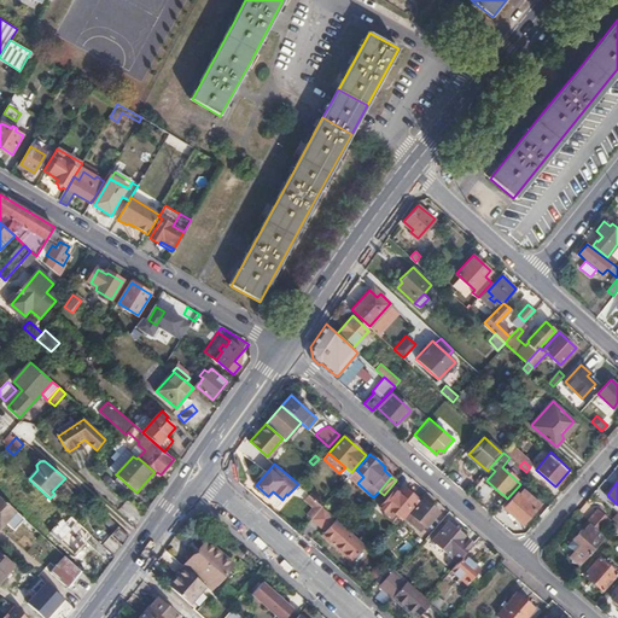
[(390,493),(384,500),(389,503),(386,507),(389,509),(386,513),(394,520),(397,517),(400,519),(418,500),(402,485),(394,495),(390,493)]
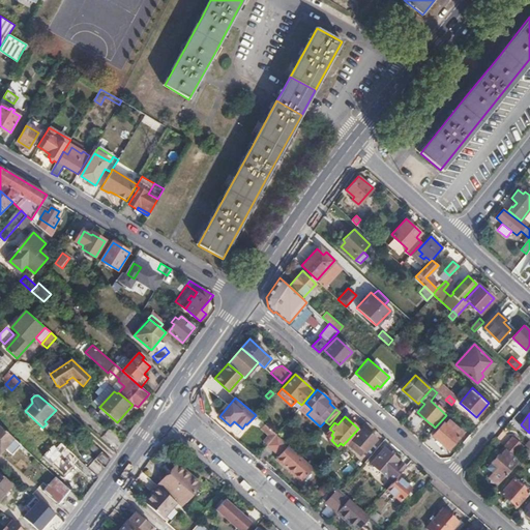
[(449,416),(447,418),(464,432),(465,430),(449,416)]
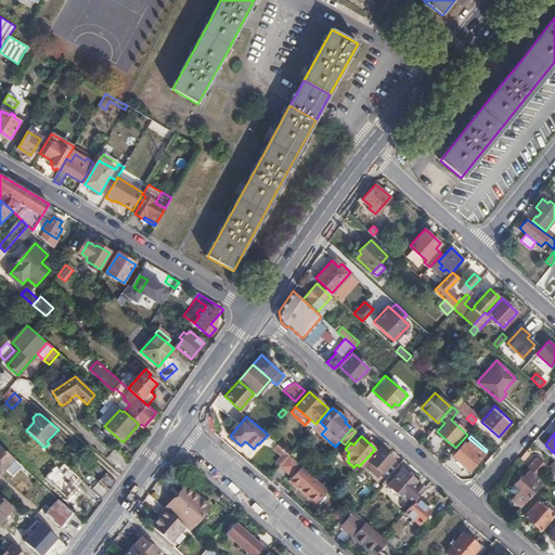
[(486,452),(468,438),(452,456),(469,470),(486,452)]
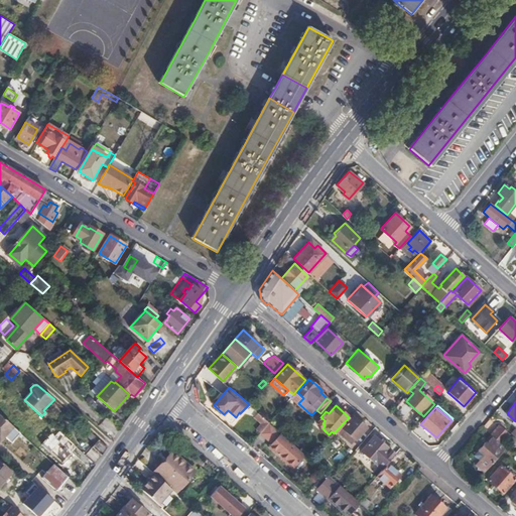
[(357,410),(353,415),(354,416),(343,428),(355,439),(366,427),(359,421),(364,416),(357,410)]
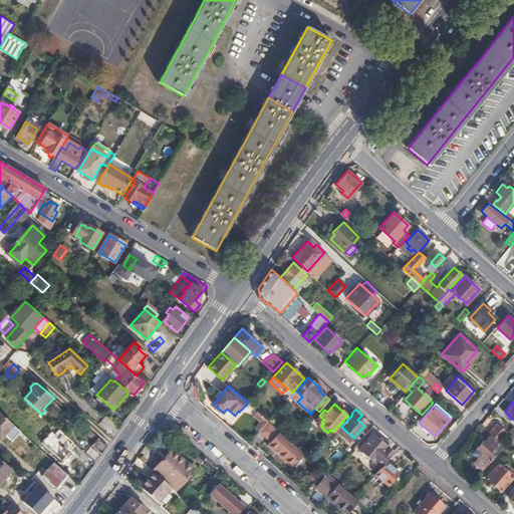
[(222,415),(229,423),(234,419),(226,411),(222,415)]
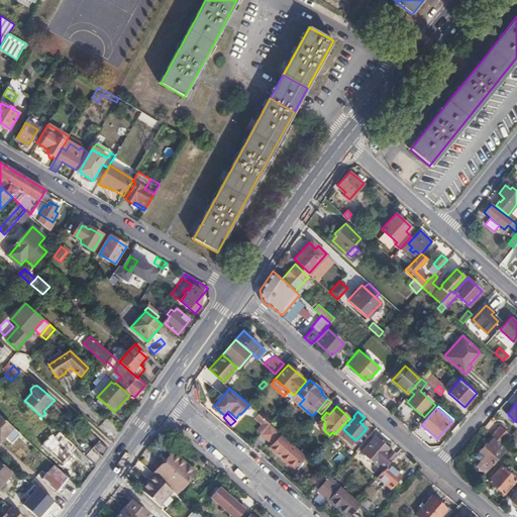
[(0,442),(1,443),(5,438),(12,444),(21,434),(0,415),(0,442)]
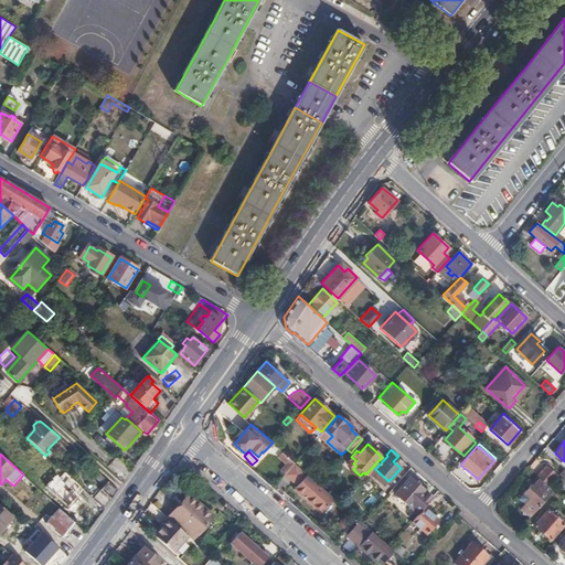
[(289,458),(268,483),(274,488),(286,473),(295,464),(295,462),(289,458)]
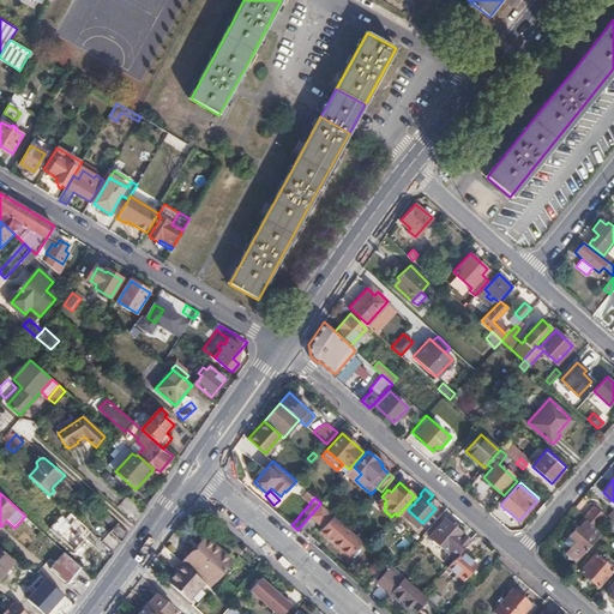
[(363,541),(320,504),(311,515),(324,527),(320,531),(350,558),(363,541)]
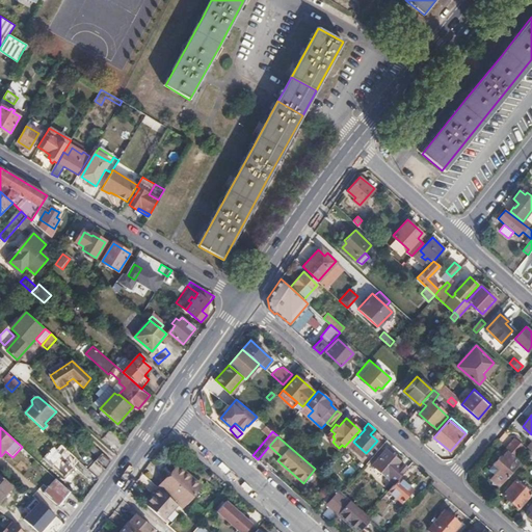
[(58,443),(44,459),(64,478),(73,469),(69,466),(76,458),(61,446),(58,443)]
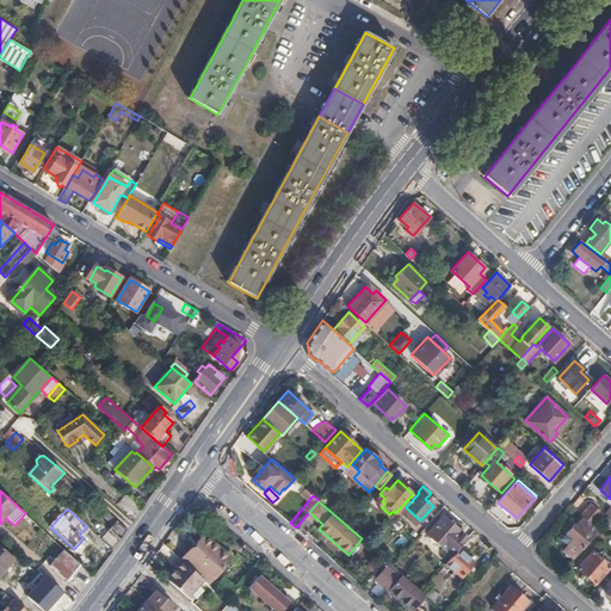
[(563,549),(573,559),(597,532),(591,526),(597,520),(585,510),(566,532),(572,538),(567,545),(563,549)]
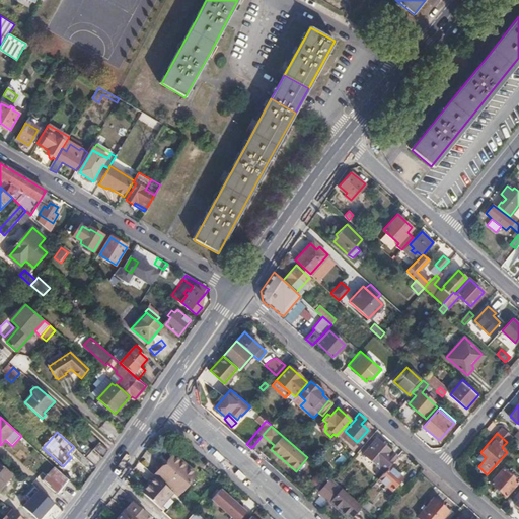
[(389,465),(397,456),(376,438),(363,453),(379,466),(380,464),(386,469),(389,465)]
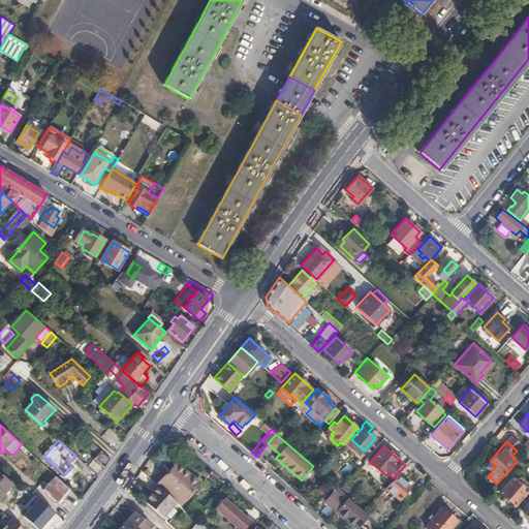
[(112,461),(110,459),(101,452),(96,459),(105,467),(112,461)]
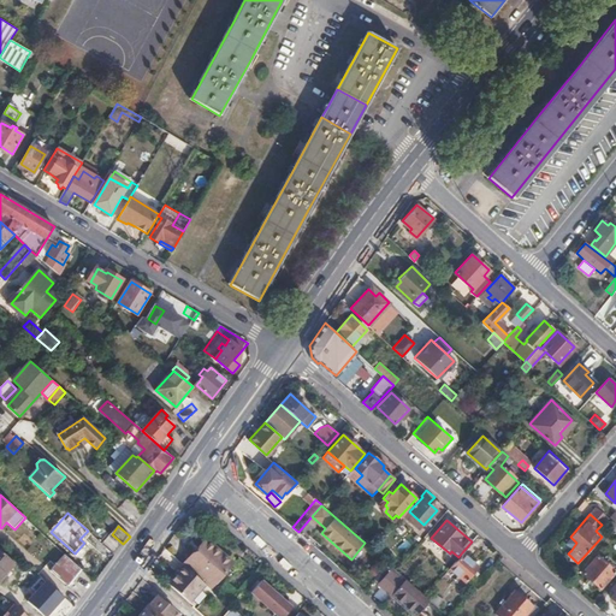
[(23,532),(17,540),(25,546),(31,538),(23,532)]
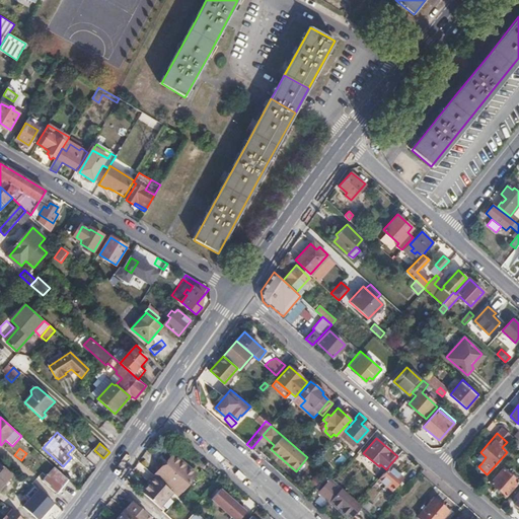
[(475,458),(482,463),(486,457),(480,452),(475,458)]
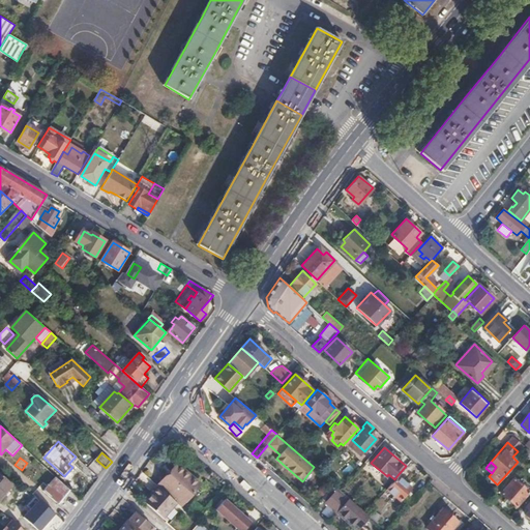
[(176,465),(168,474),(171,476),(179,467),(176,465)]
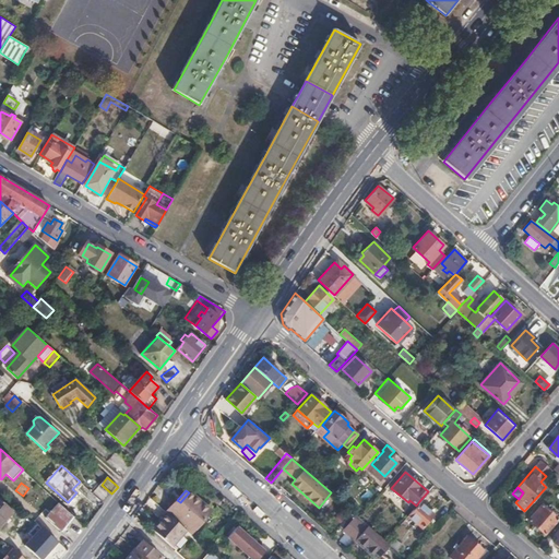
[(177,500),(167,512),(168,512),(187,530),(190,533),(203,519),(210,511),(189,492),(180,502),(177,500)]
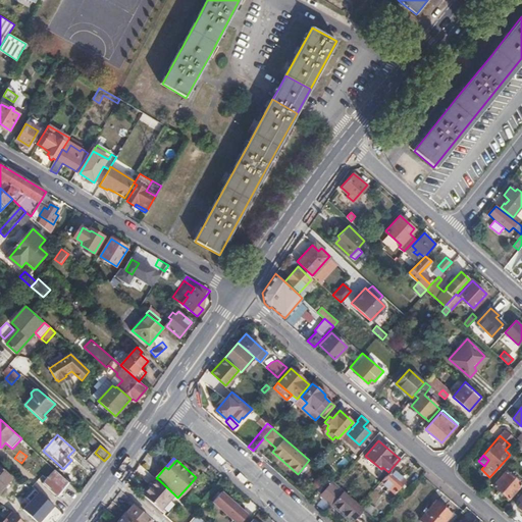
[(0,466),(0,485),(5,480),(8,484),(13,478),(0,466)]
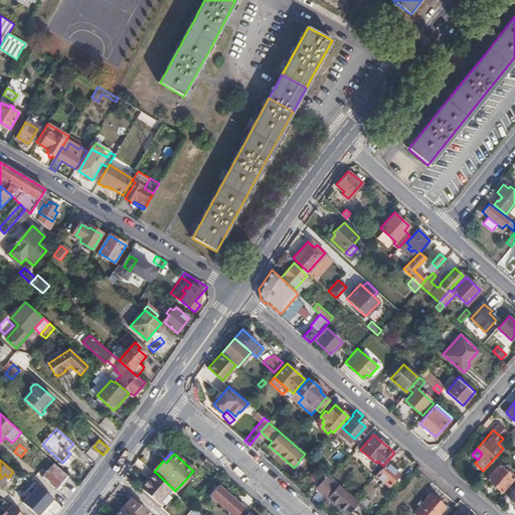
[(383,466),(370,481),(373,484),(378,479),(388,487),(400,474),(386,462),(383,466)]
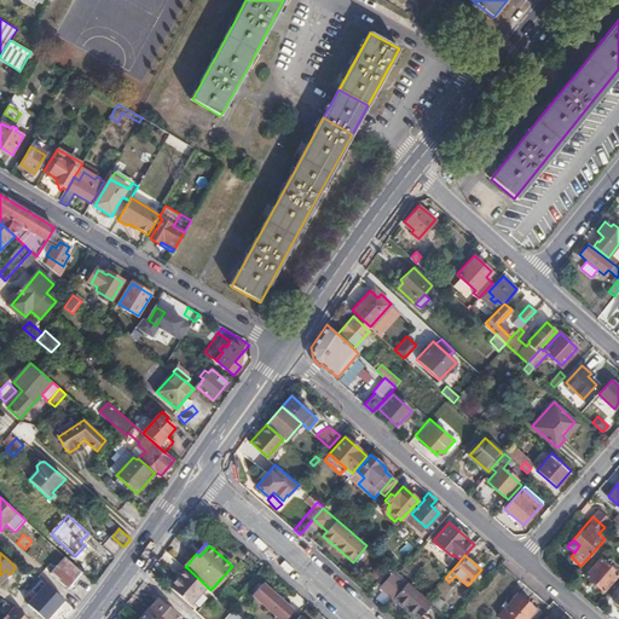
[(84,573),(67,557),(52,574),(69,590),(84,573)]
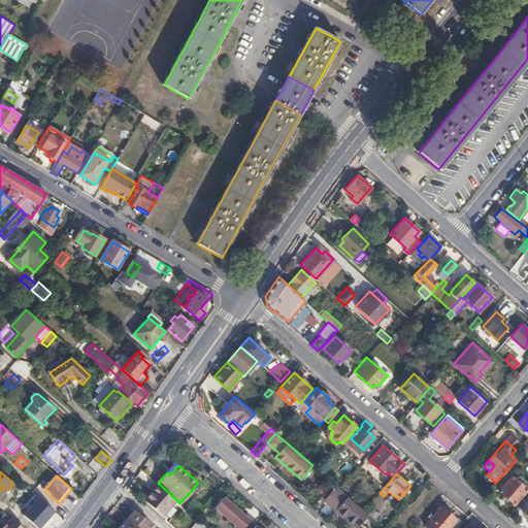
[(512,477),(500,491),(515,503),(526,490),(512,477)]
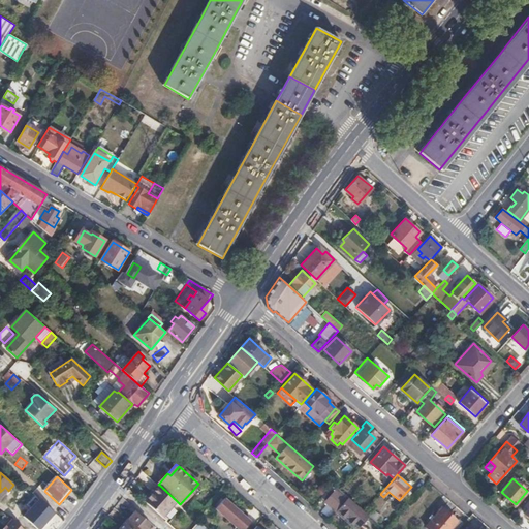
[(177,501),(159,485),(146,499),(163,516),(177,501)]
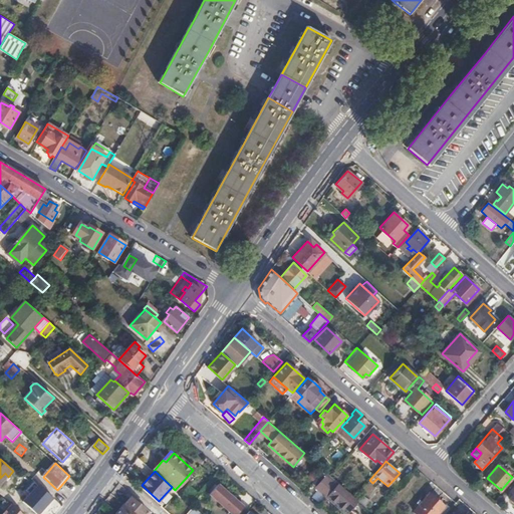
[(330,476),(328,475),(324,480),(334,488),(339,484),(330,476)]
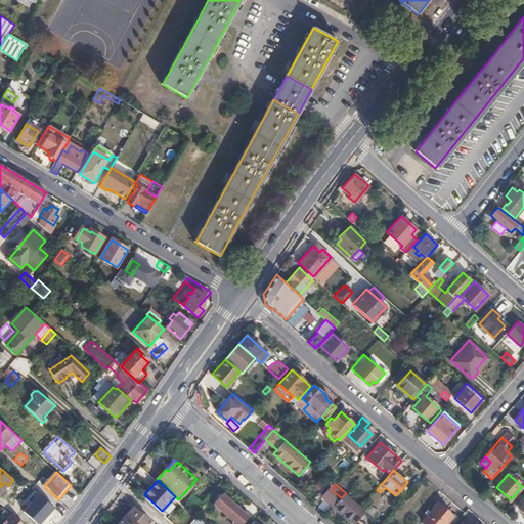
[(20,496),(28,492),(24,485),(16,490),(20,496)]
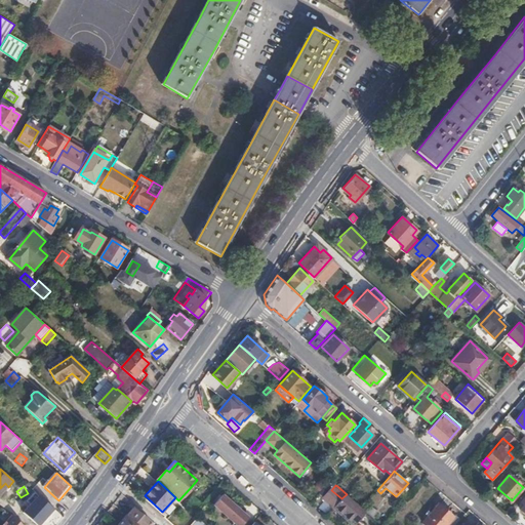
[(324,498),(334,507),(341,498),(331,490),(324,498)]
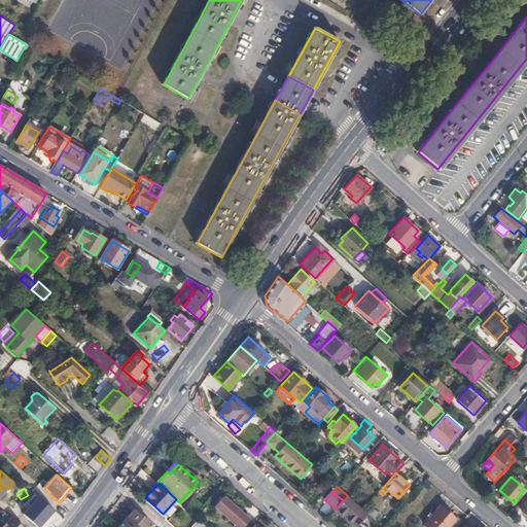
[(223,496),(215,506),(238,526),(252,526),(255,524),(250,519),(223,496)]
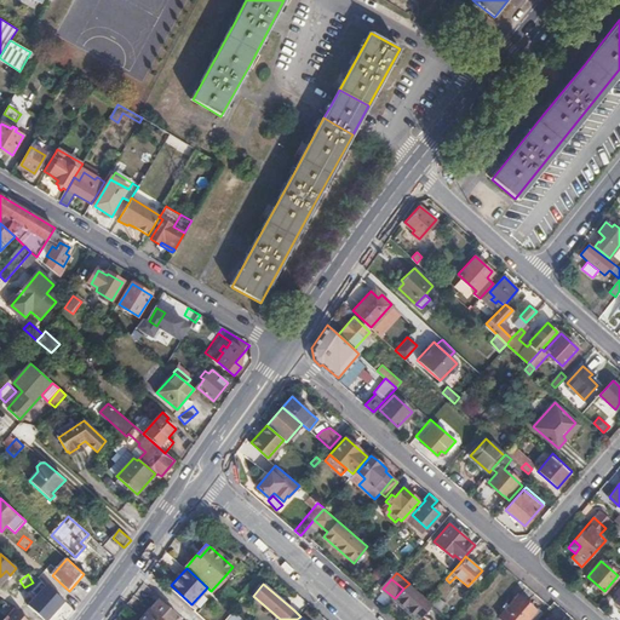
[(403,589),(395,598),(417,619),(431,619),(424,613),(431,604),(428,601),(409,584),(403,589)]
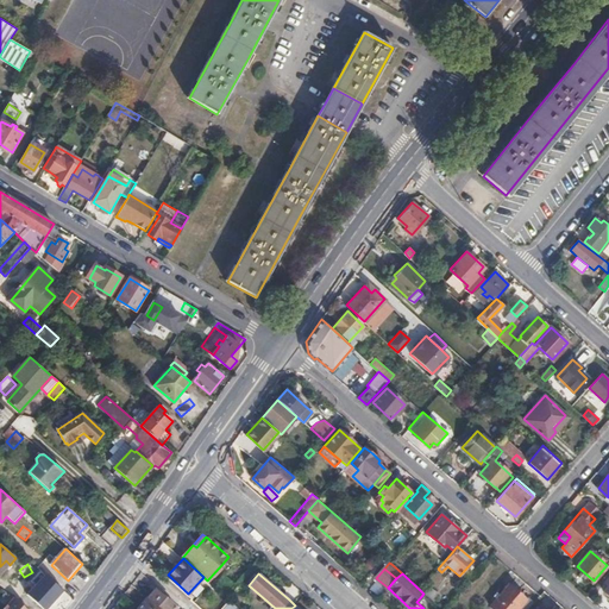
[(193,597),(207,581),(203,577),(188,594),(193,597)]
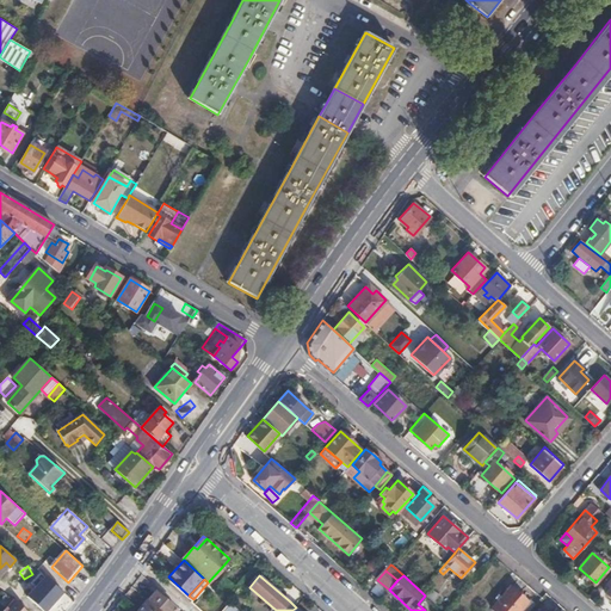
[(510,587),(493,608),(497,610),(518,610),(526,602),(510,587)]
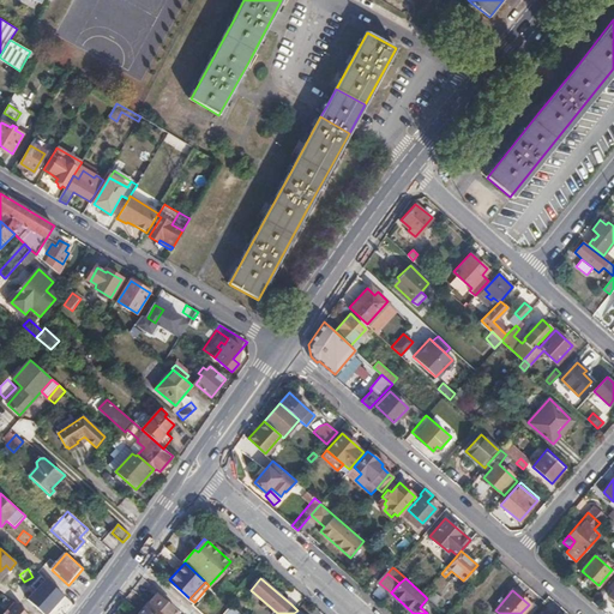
[(156,593),(148,602),(161,613),(178,613),(179,613),(169,605),(161,597),(156,593)]
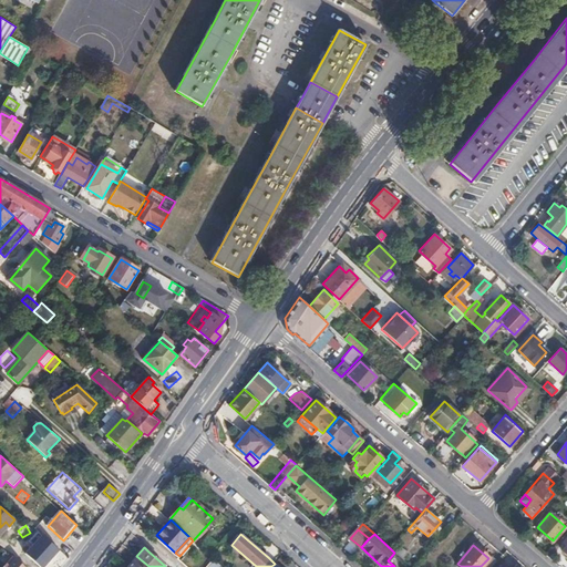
[(151,549),(148,552),(156,558),(158,556),(151,549)]
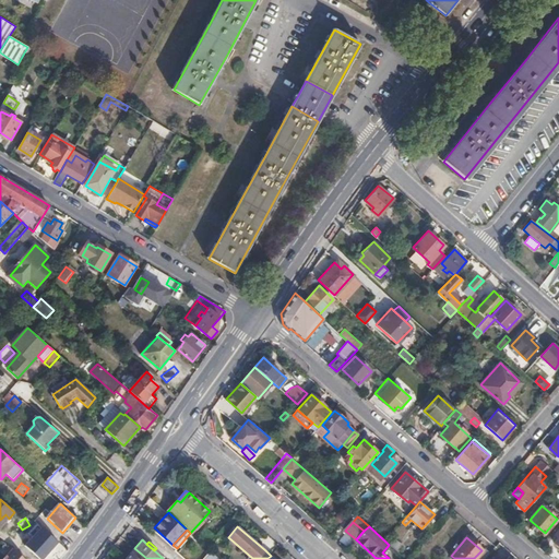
[(146,558),(134,548),(125,558),(146,558)]
